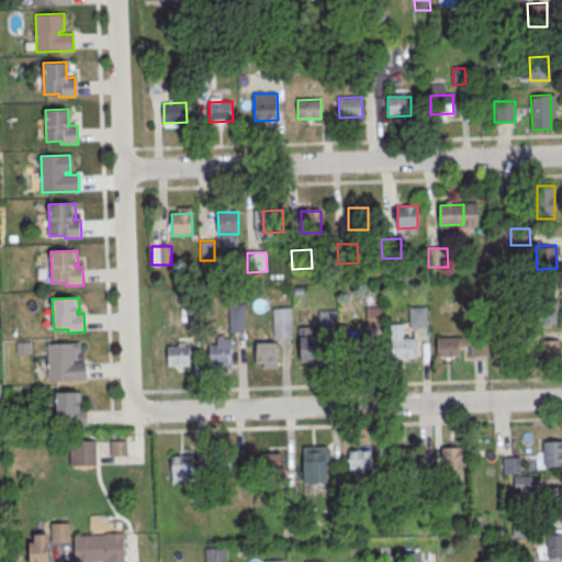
[(538,300),(558,300),(558,323),(539,324),(538,300)]
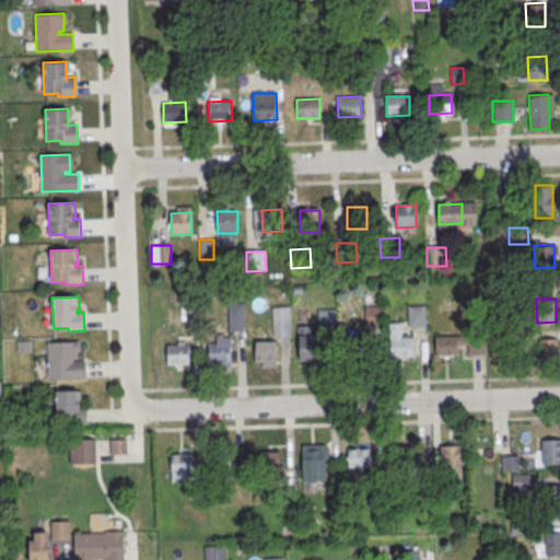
[(229,304),(244,303),(246,331),(230,333),(229,304)]
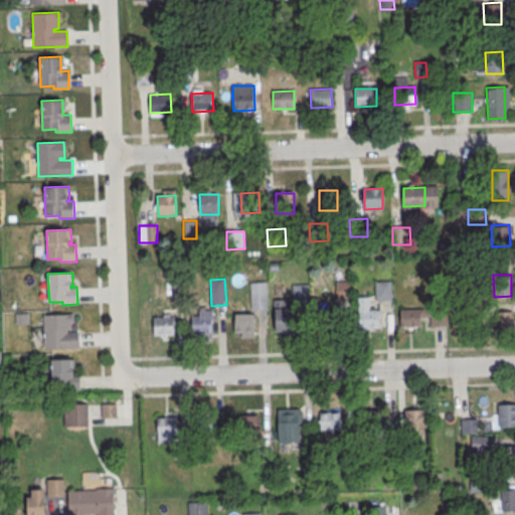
[(375,284),(393,283),(393,301),(375,301),(375,284)]
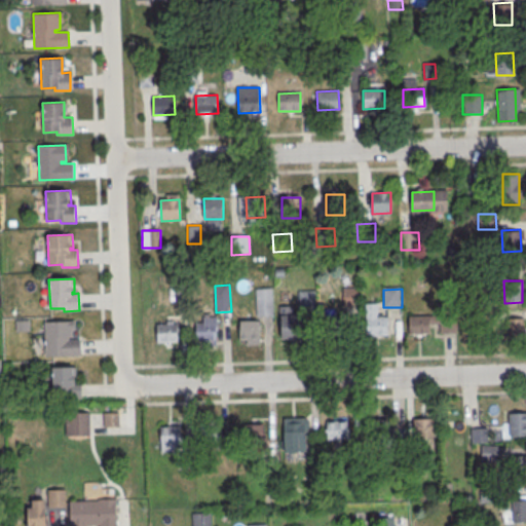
[(256,290),(271,290),(272,315),(257,316),(256,290)]
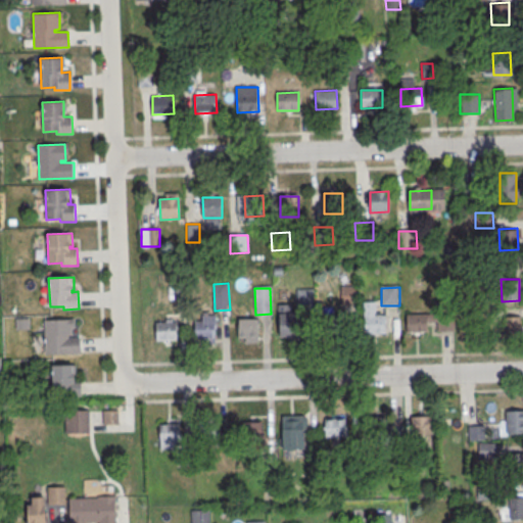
[(297,290),(316,289),(316,307),(298,307),(297,290)]
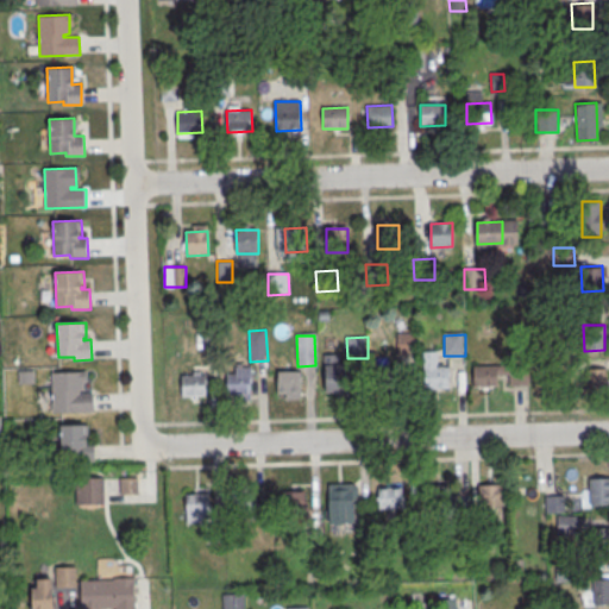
[(473,366),(498,366),(498,387),(475,388),(473,366)]
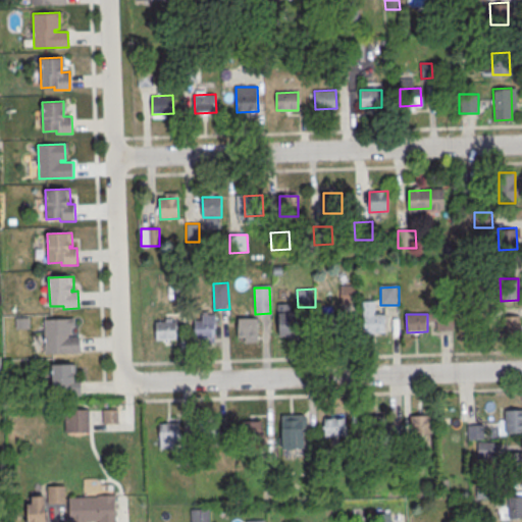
[(501,316),(518,315),(519,336),(502,337),(501,316)]
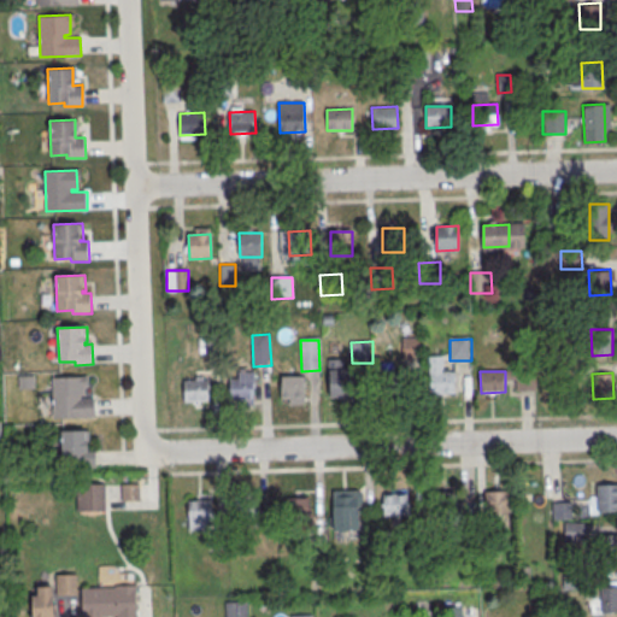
[(430,375),(456,374),(456,395),(432,395),(430,375)]
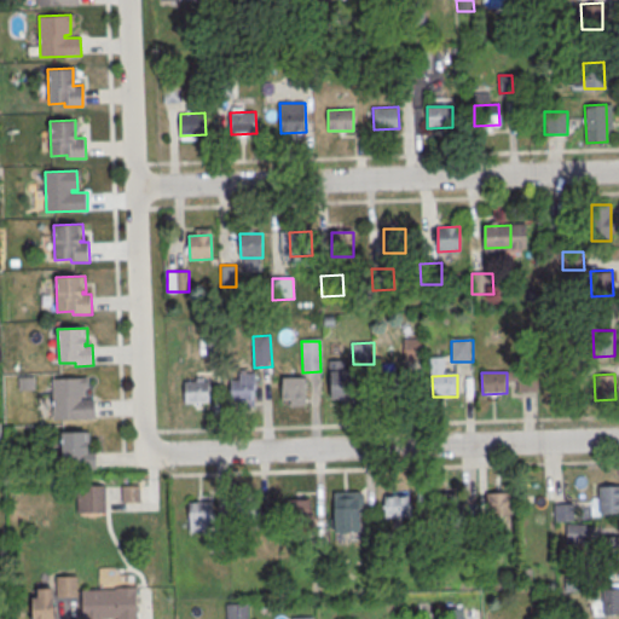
[(382,377),(408,376),(408,398),(383,398),(382,377)]
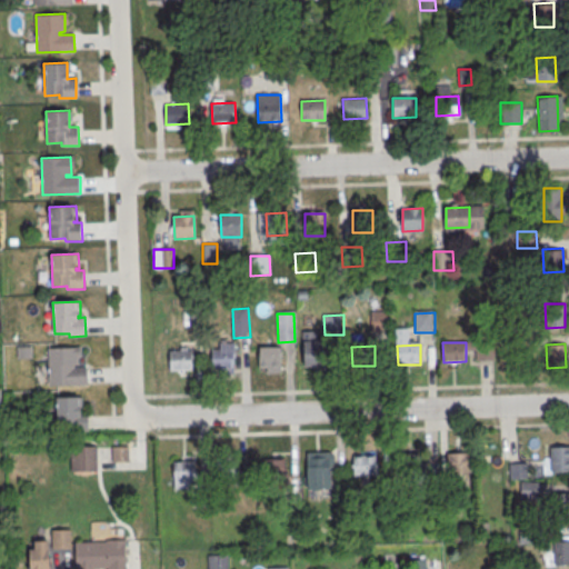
[(305,347),(328,347),(329,366),(306,367),(305,347)]
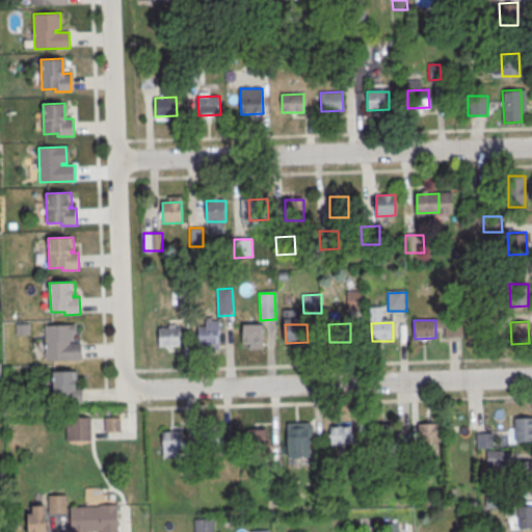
[(46,326),(47,361),(82,360),(81,344),(68,345),(68,342),(74,342),(73,325),(46,326)]
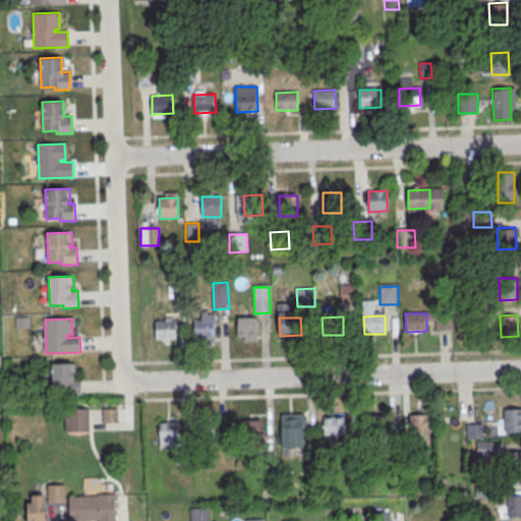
[(237,319),(257,319),(258,336),(237,337),(237,319)]
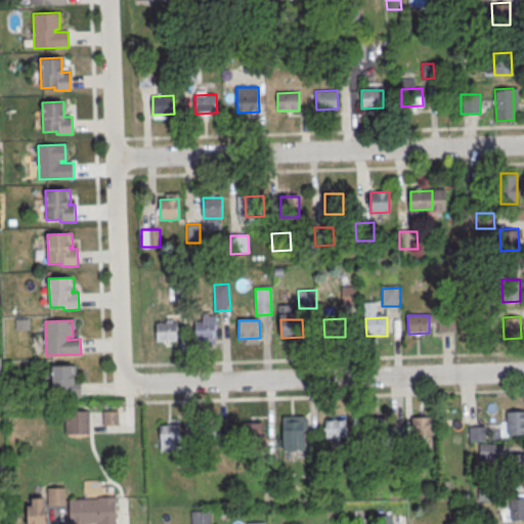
[(194,322),(216,321),(217,340),(195,340),(194,322)]
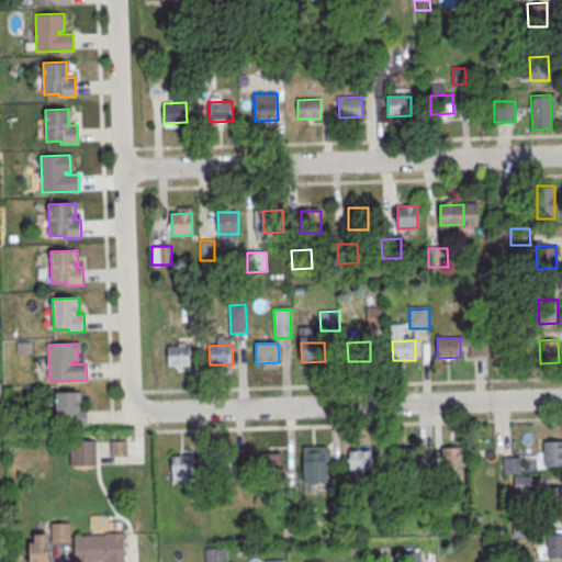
[(167,347),(190,347),(190,366),(168,367),(167,347)]
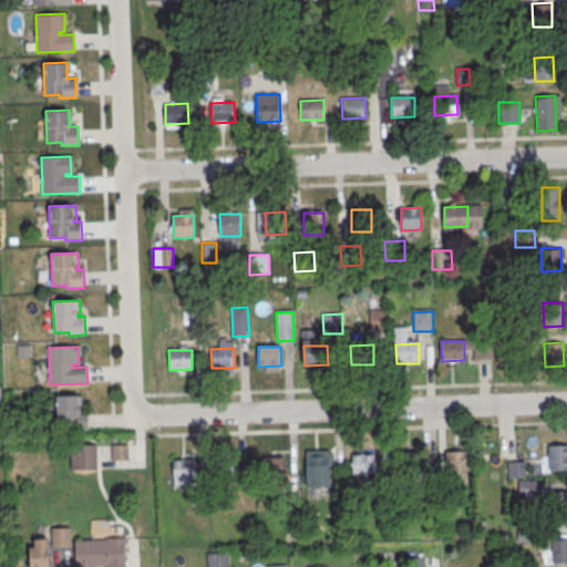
[(57,397),(58,428),(72,428),(72,431),(89,430),(88,412),(81,412),(81,410),(83,410),(83,395),(57,397)]
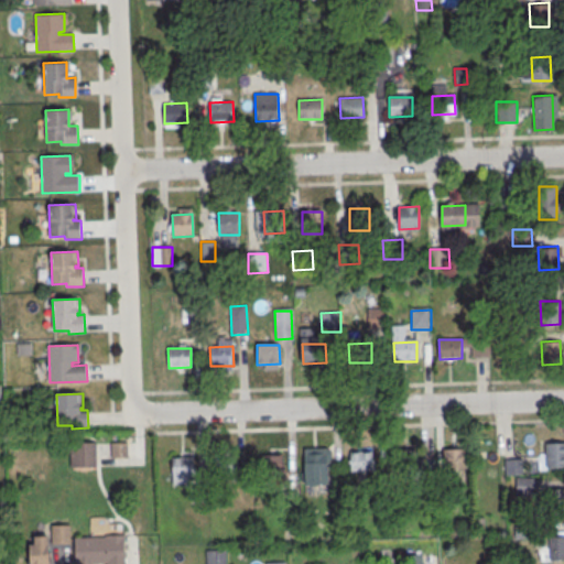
[(69,442),(69,467),(97,467),(97,442),(69,442)]
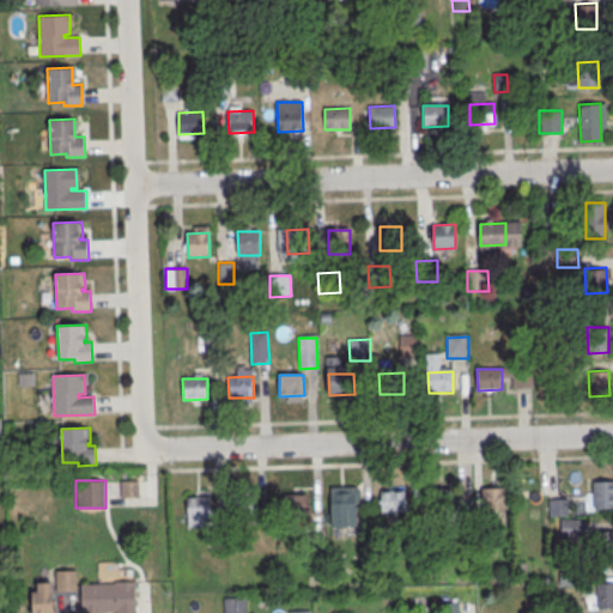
[(145,498),(145,480),(121,480),(121,498),(145,498)]
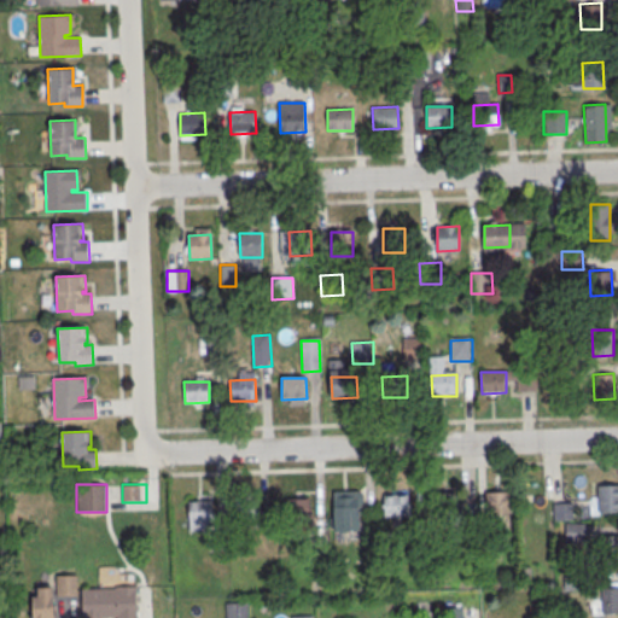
[(599,487),(617,485),(617,513),(600,514),(599,487)]
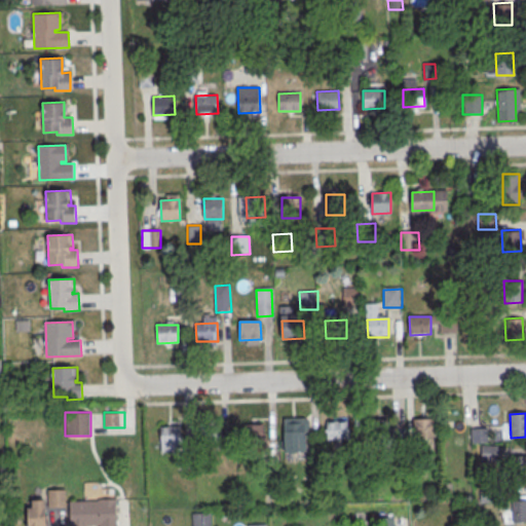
[(284,419),(305,419),(306,437),(285,438),(284,419)]
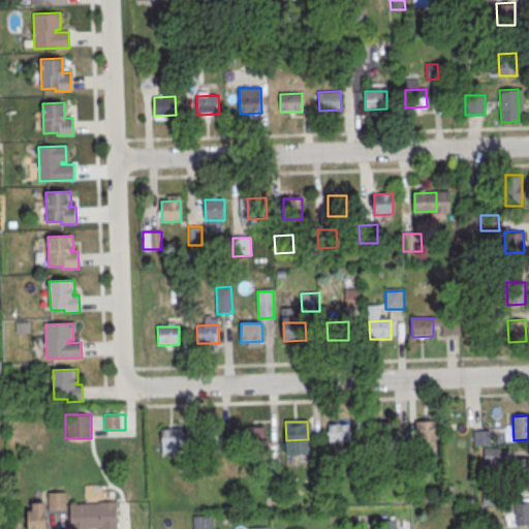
[(416,423),(437,422),(438,440),(416,440),(416,423)]
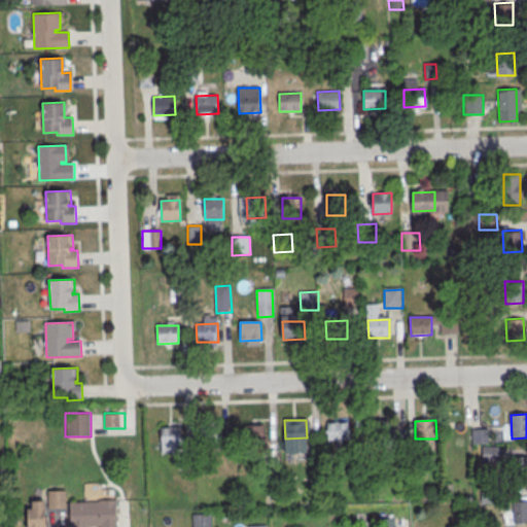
[(370,422),(391,421),(391,440),(371,441),(370,422)]
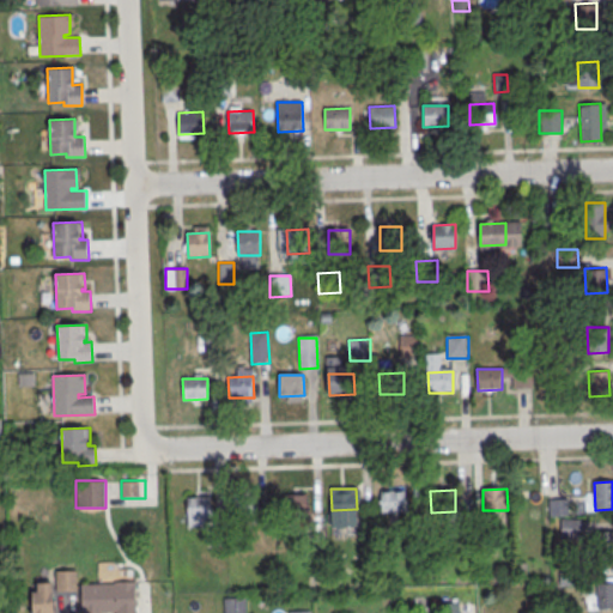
[(381,492),(406,491),(406,513),(381,514),(381,492)]
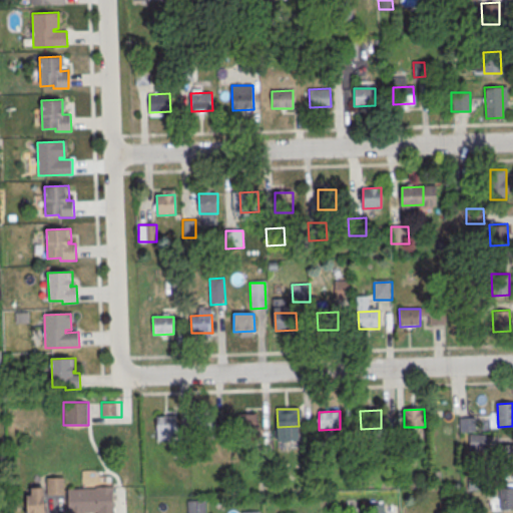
[(237,415),(259,414),(260,432),(238,433),(237,415)]
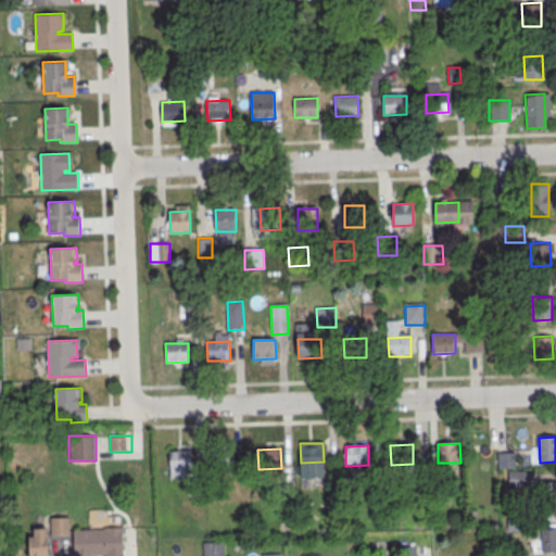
[(213,451),(235,450),(236,469),(213,470),(213,451)]
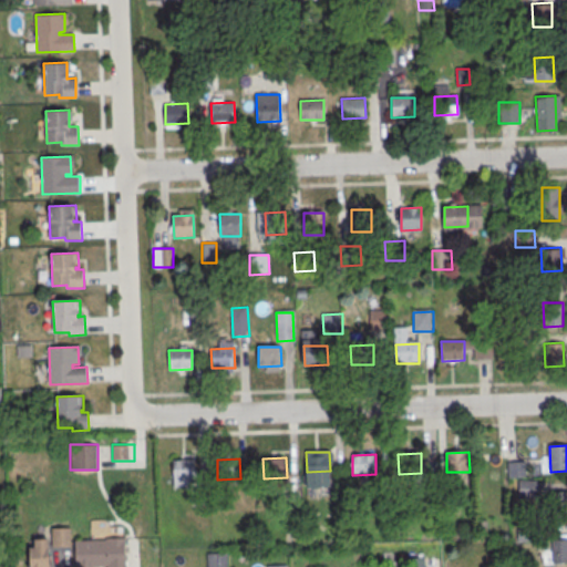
[(173,461),(196,460),(197,480),(174,481),(173,461)]
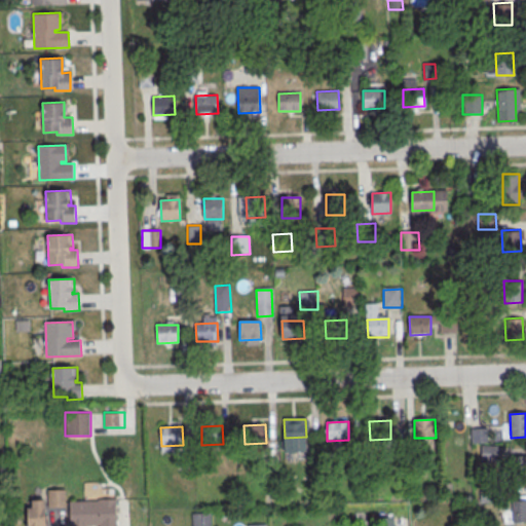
[(482,429),(472,429),(472,442),(482,442),(482,429)]
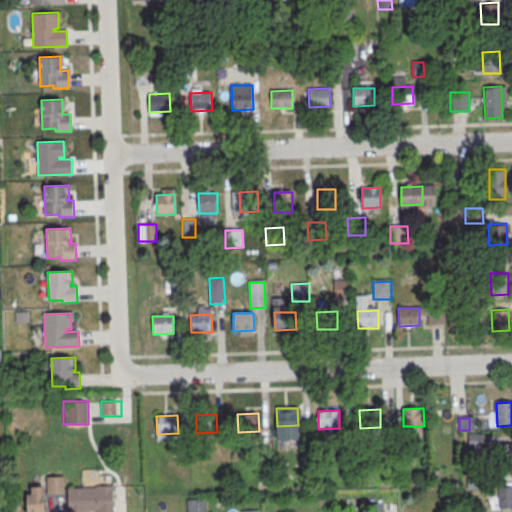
[(483,447),(483,435),(470,435),(470,447),(483,447)]
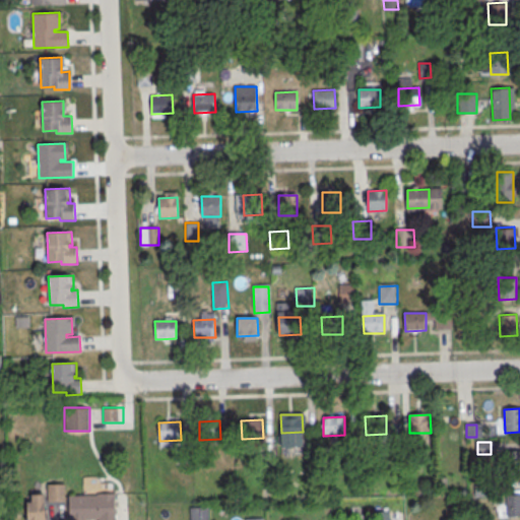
[(505,452),(519,452),(519,473),(506,473),(505,452)]
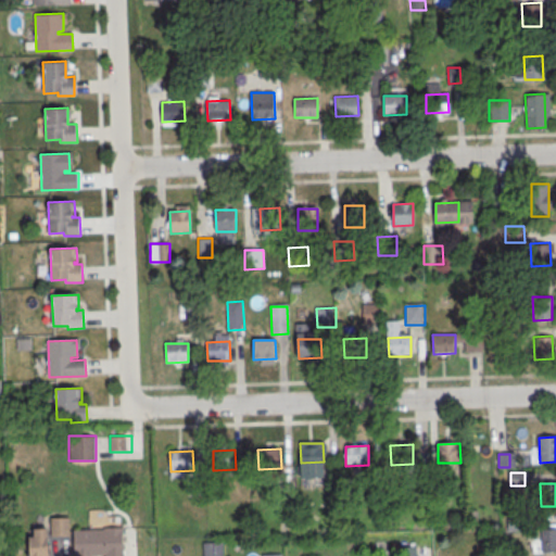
[(52,519),(67,519),(67,535),(52,535),(52,519)]
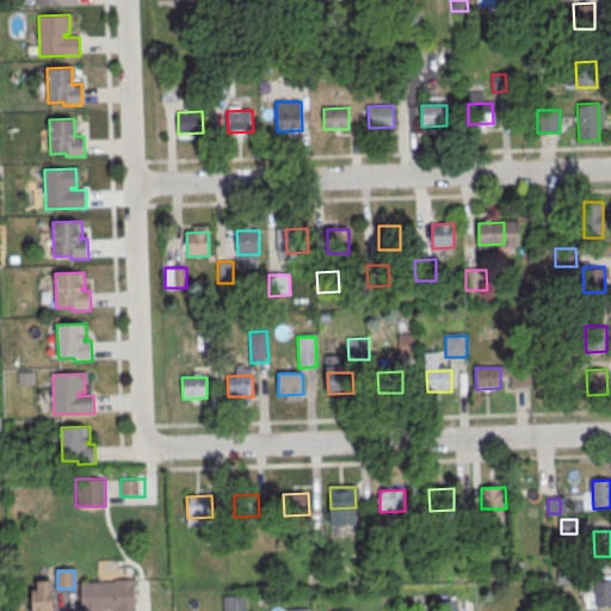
[(31,610),(51,610),(53,580),(32,580),(31,610)]
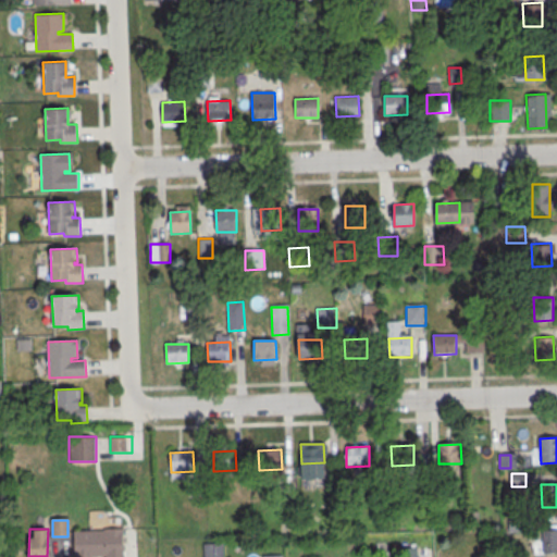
[(74,556),(74,531),(123,530),(123,556),(74,556)]
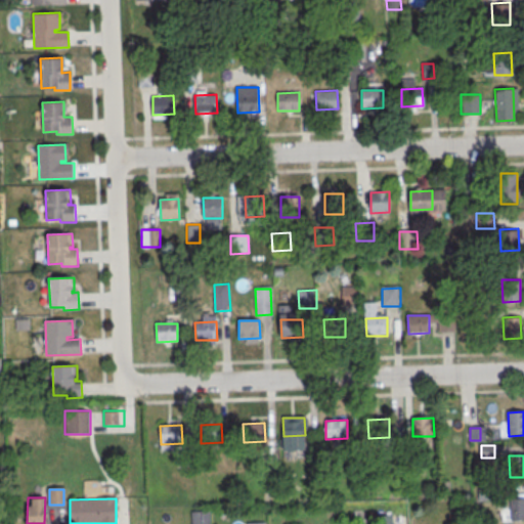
[(512,499),(523,498),(523,521),(513,521),(512,499)]
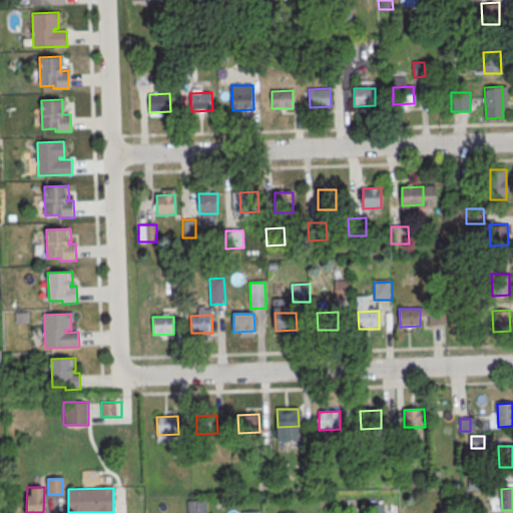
[(188,512),(188,501),(206,501),(206,512),(188,512)]
